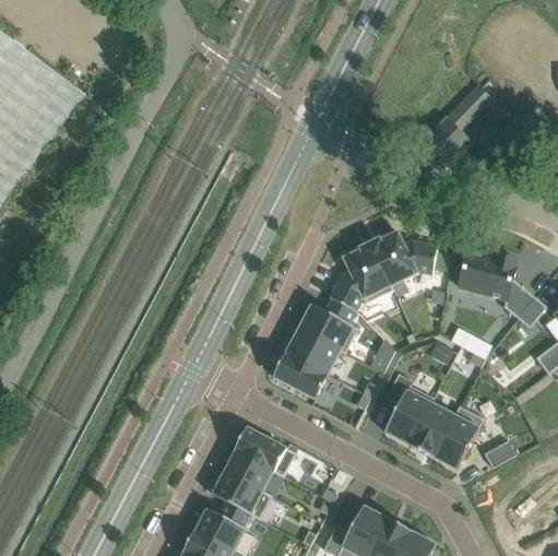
[(0,204),(84,93),(0,28),(0,204)]
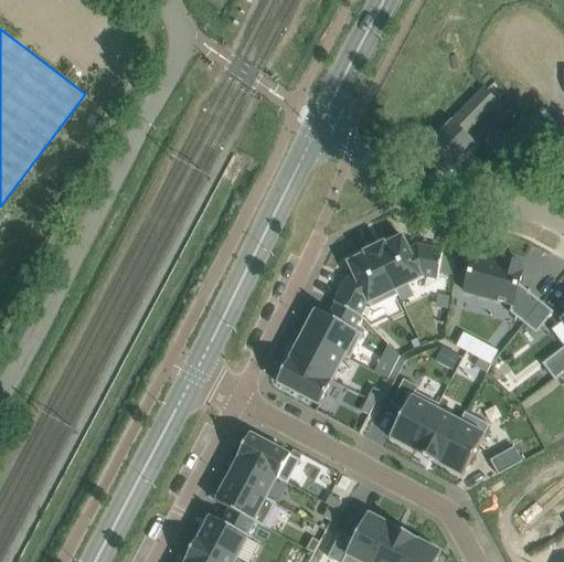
[(482,85),(422,148),(445,171),(475,140),(466,131),(497,98),(482,85)]
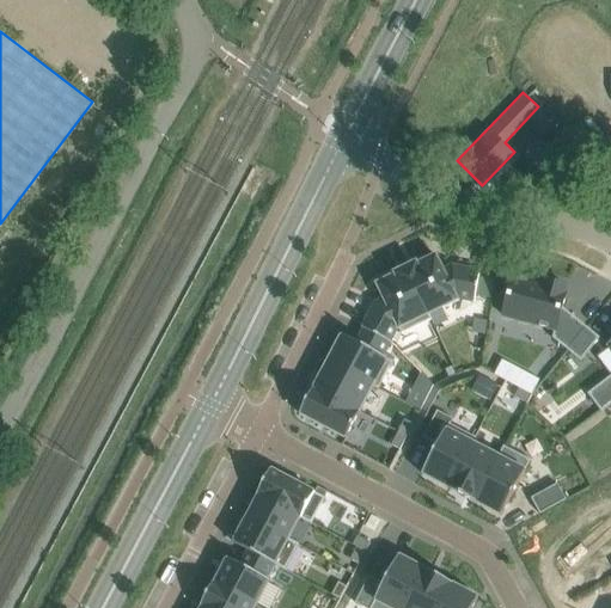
[(415,259),(404,265),(427,312),(428,312),(457,298),(456,296),(474,300),(478,268),(451,263),(441,268),(434,252),(416,262),(415,259)]
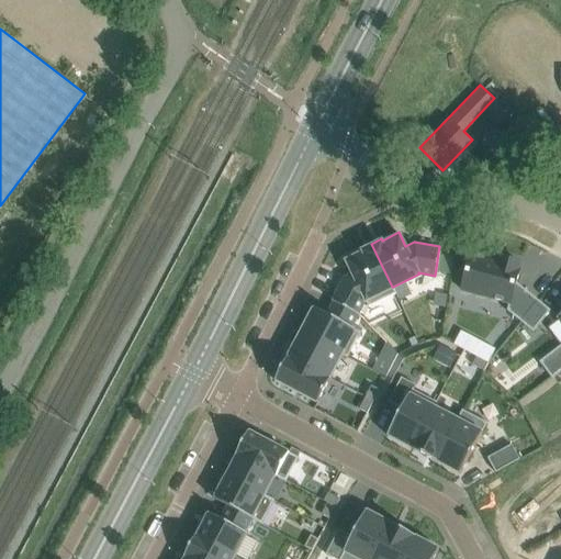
[(343,276),(331,299),(333,300),(333,299),(358,312),(365,299),(368,304),(395,291),(393,287),(392,287),(371,244),(361,248),(362,250),(345,258),(351,272),(343,276)]
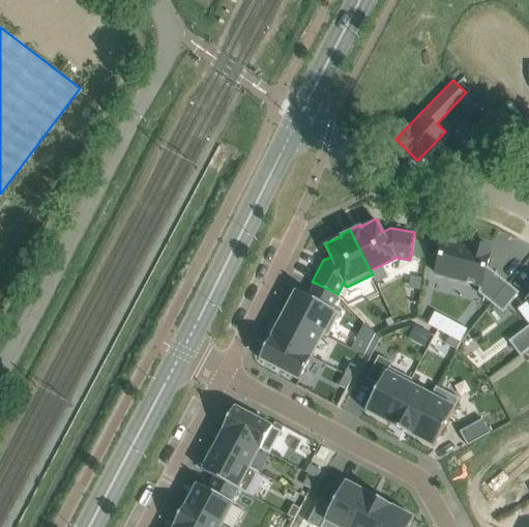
[(444,237),(434,271),(478,284),(477,290),(490,300),(506,281),(486,264),(490,250),(489,250),(490,245),(471,240),(470,244),(444,237)]
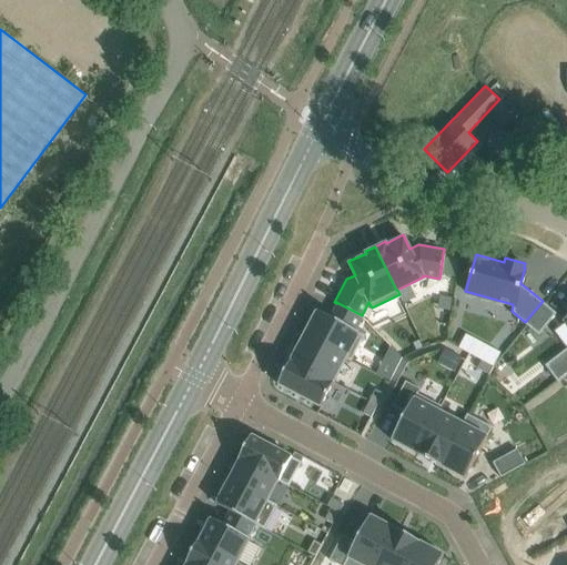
[(543,301),(525,322),(538,332),(555,311),(543,301)]
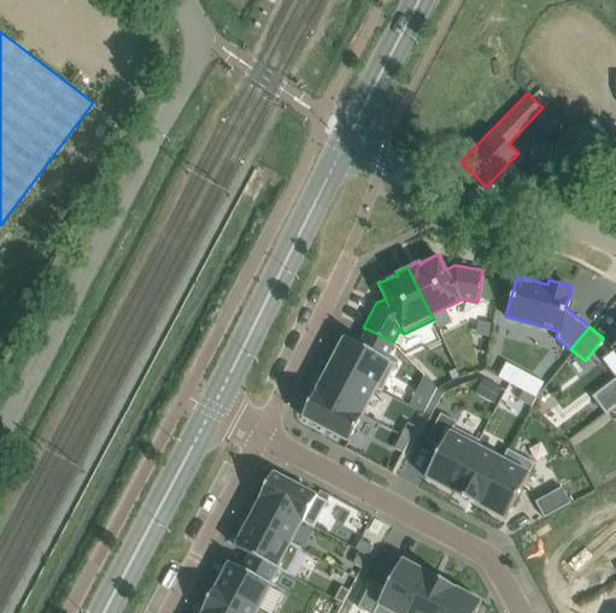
[(344,335),(329,361),(376,385),(375,387),(380,389),(394,361),(385,357),(393,342),(365,328),(365,329),(358,342),(344,335)]
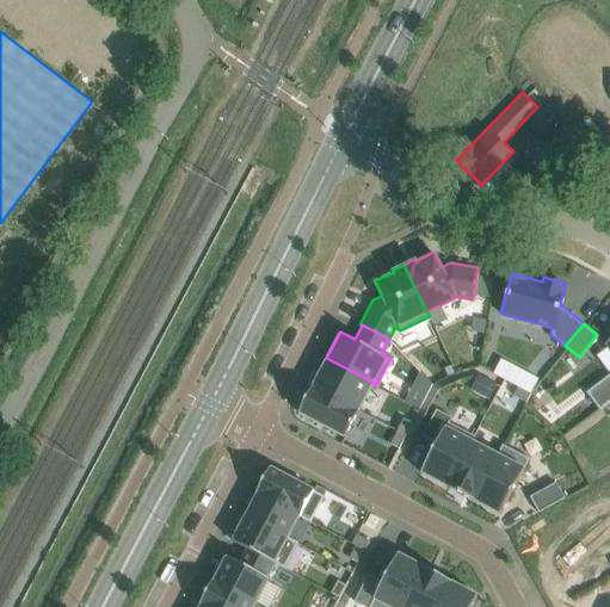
[(609,347),(609,371),(585,390),(599,408),(609,398),(609,338),(605,341),(609,347)]
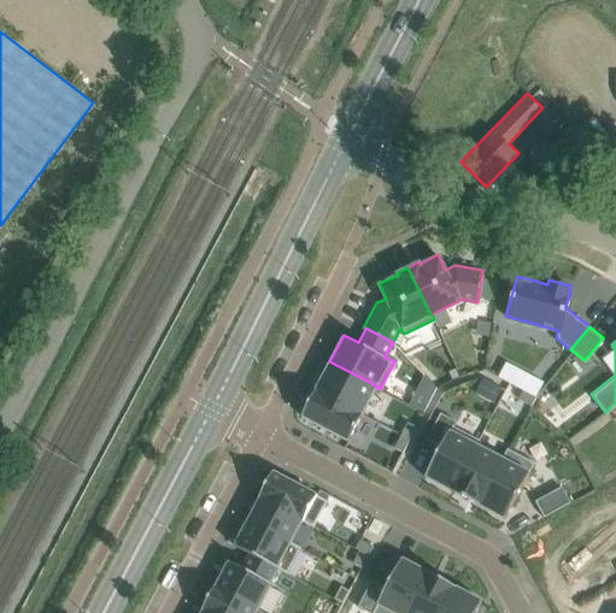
[(329,361),(315,389),(362,413),(375,387),(376,385),(329,361)]
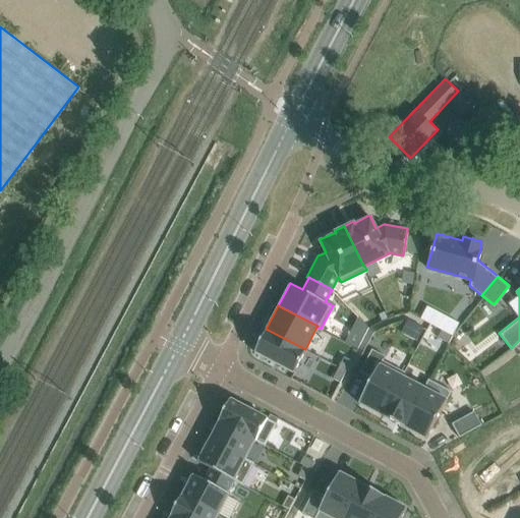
[(445,315),(439,327),(450,333),(456,322),(445,315)]
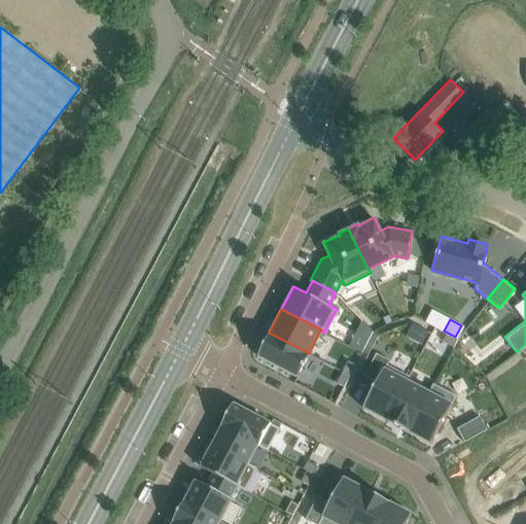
[(269,332),(257,354),(295,375),(296,376),(309,353),(269,333),(269,332)]
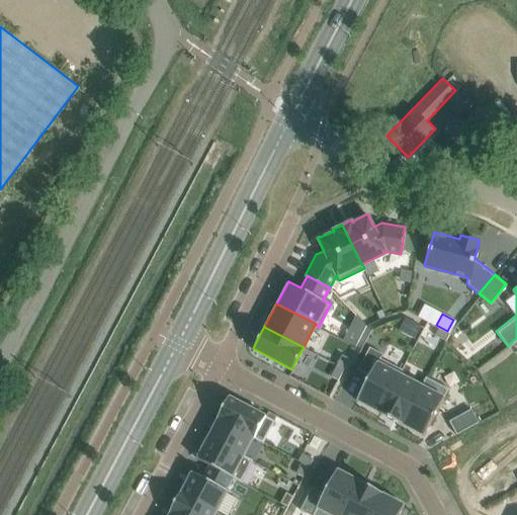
[(438,326),(434,334),(445,339),(449,332),(438,326)]
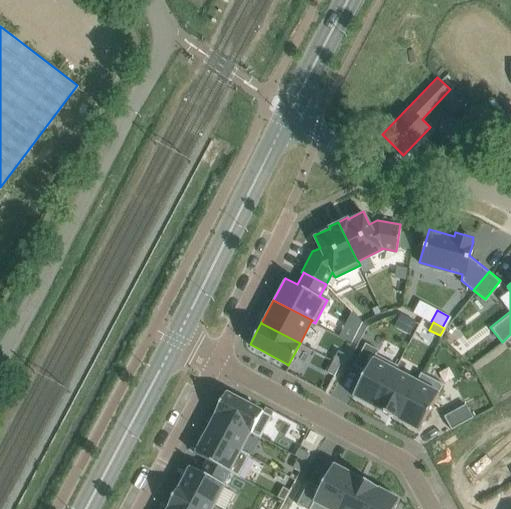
[(365,370),(352,394),(373,405),(373,406),(374,406),(394,368),(395,368),(397,364),(376,353),(378,348),(364,341),(353,363),(365,370)]
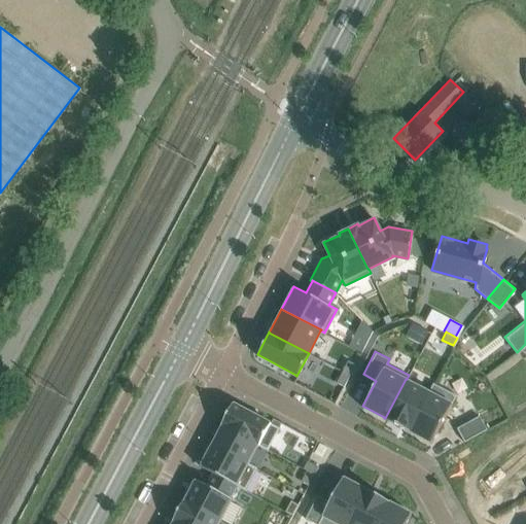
[(347,359),(342,370),(349,374),(354,362),(347,359)]
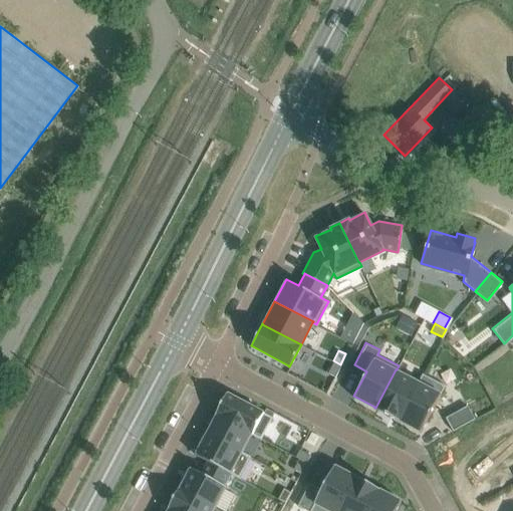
[(333,360),(327,371),(334,375),(340,364),(333,360)]
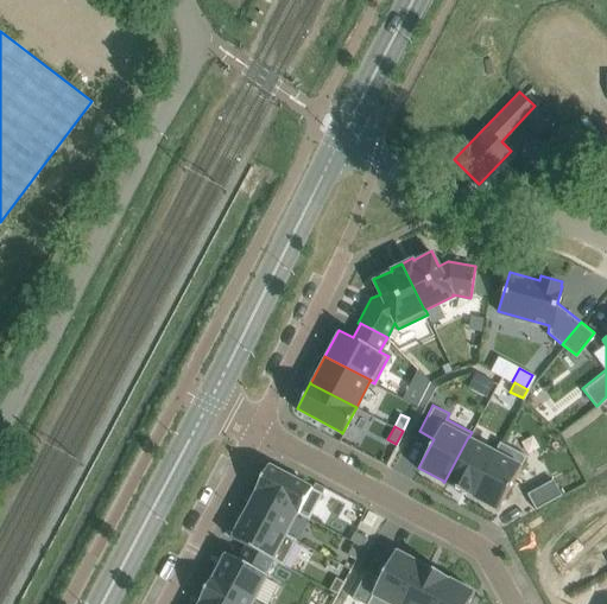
[(468,437),(444,482),(470,496),(494,450),(469,437),(468,437)]
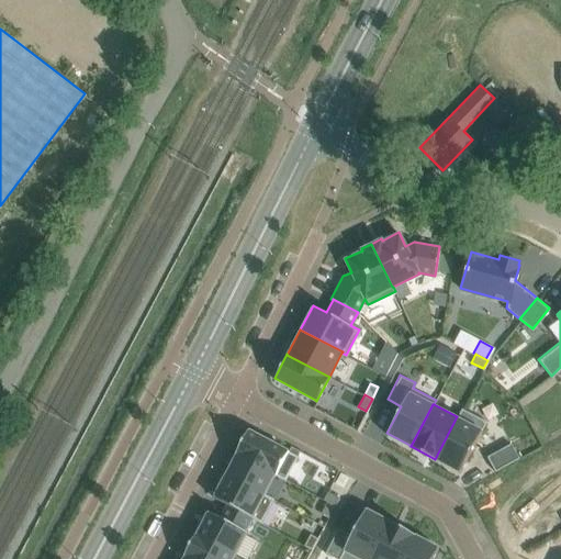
[(457,416),(435,459),(436,459),(459,471),(486,421),(461,407),(457,416)]
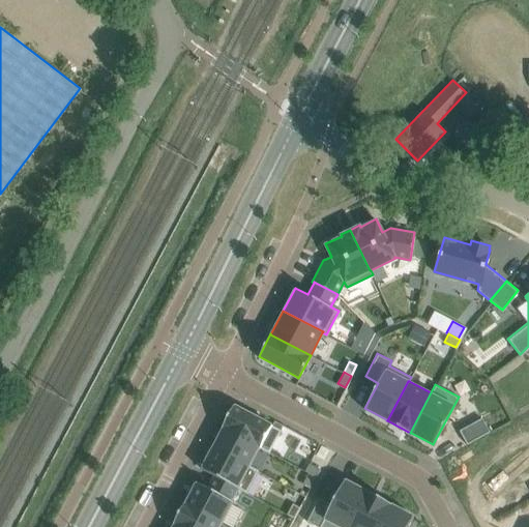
[(233,404),(222,427),(223,428),(223,427),(259,445),(259,446),(268,451),(281,429),(233,404)]
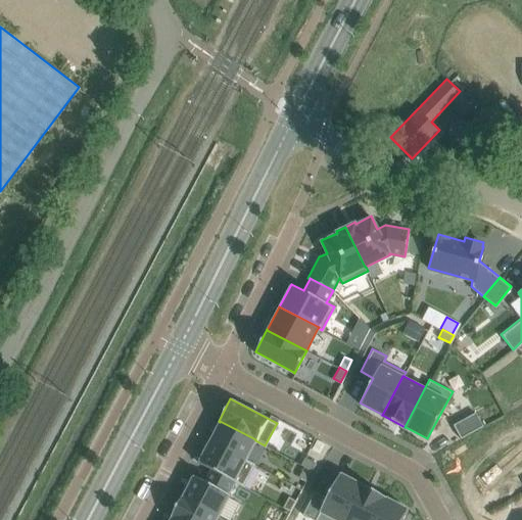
[(475,411),(453,423),(460,437),(482,425),(475,411)]
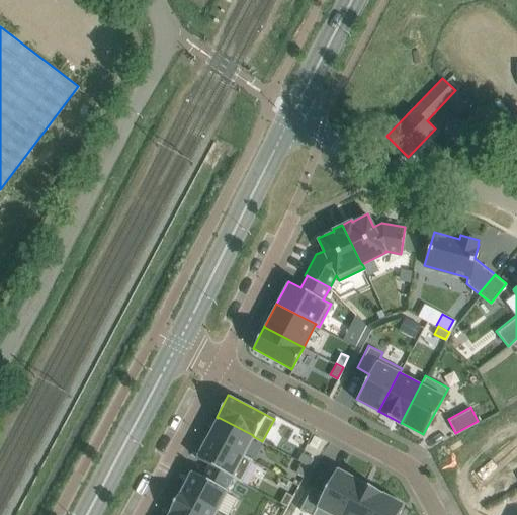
[(218,418),(207,436),(243,454),(244,454),(253,436),(253,435),(218,417),(218,418)]
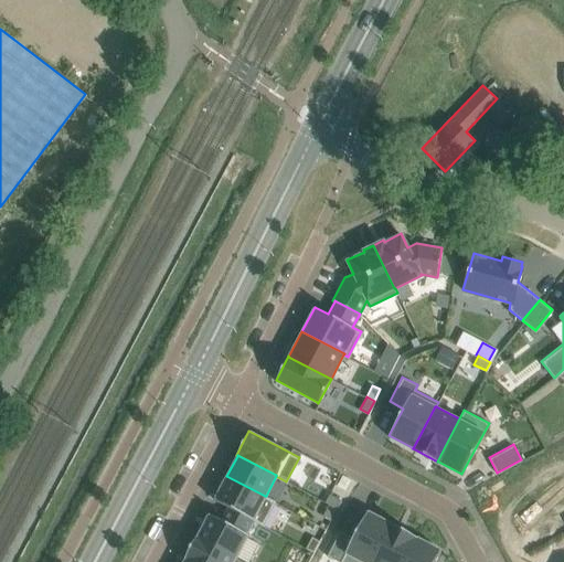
[(226,476),(214,499),(229,507),(253,519),(262,525),(275,500),(266,496),(265,496),(226,476)]
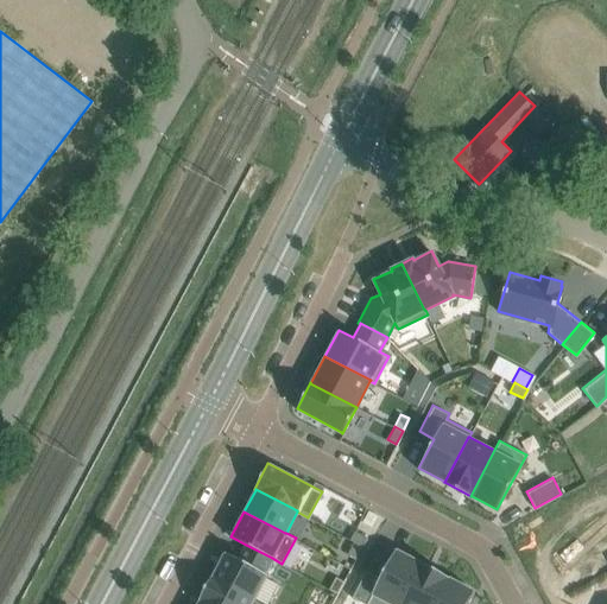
[(354,529),(349,538),(354,540),(362,545),(367,536),(354,529)]
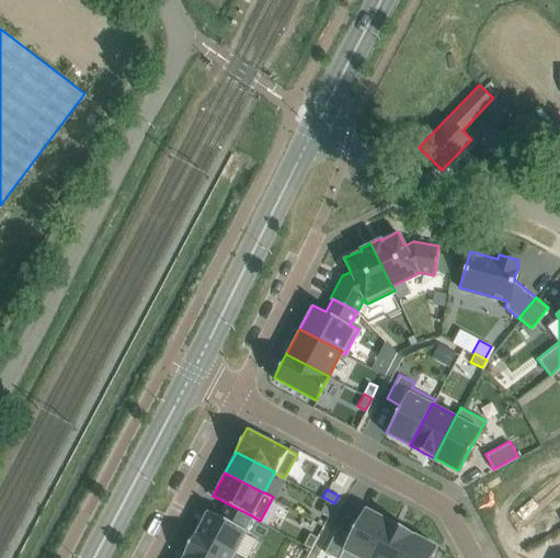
[(327,499),(320,511),(328,515),(334,503),(327,499)]
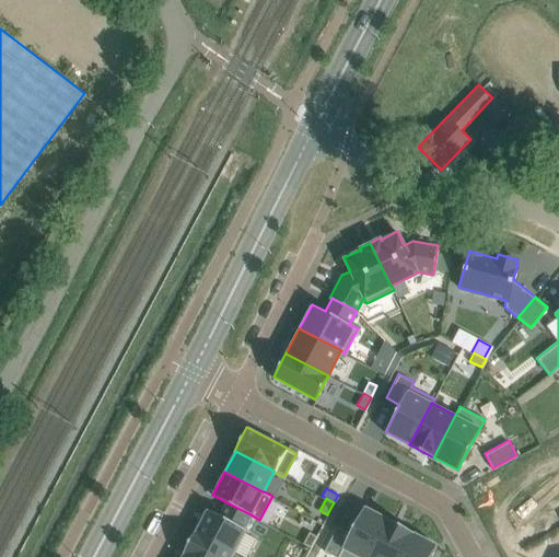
[(196,531),(195,532),(233,552),(245,529),(243,528),(251,514),(226,502),(219,515),(207,509),(196,531)]
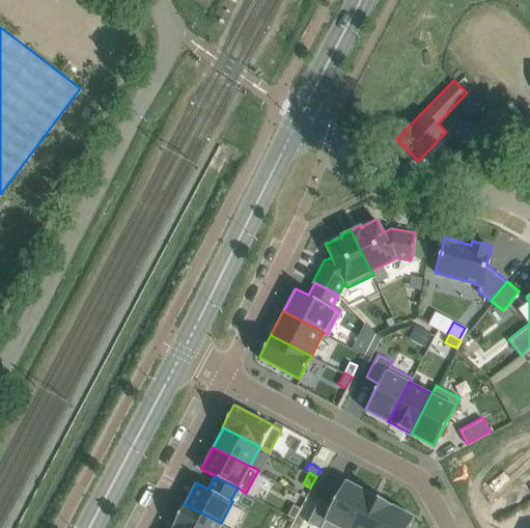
[(319,498),(307,521),(319,527),(347,527),(367,492),(344,479),(331,505),(319,498)]
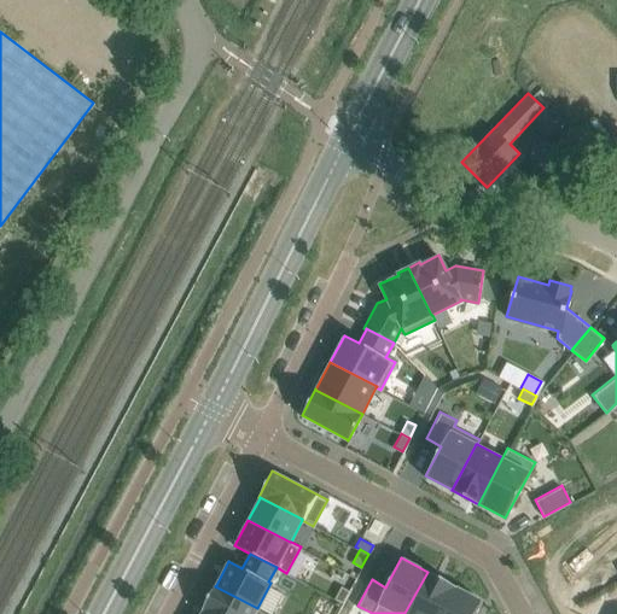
[(428,572),(405,613),(440,613),(455,586),(428,572)]
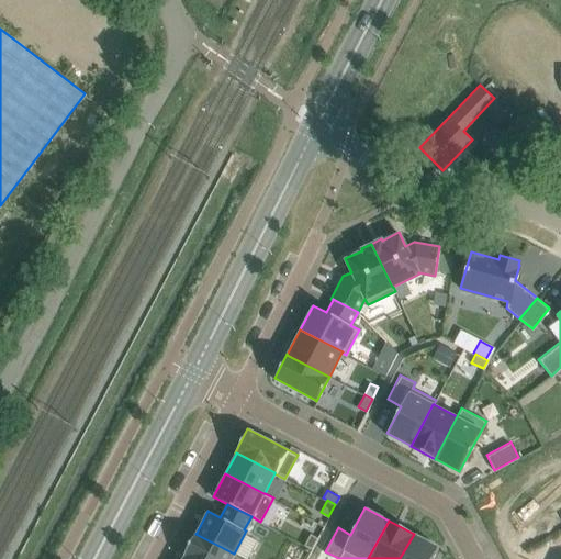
[(195,532),(183,555),(184,556),(184,555),(192,558),(231,558),(234,554),(195,534),(197,533),(195,532)]
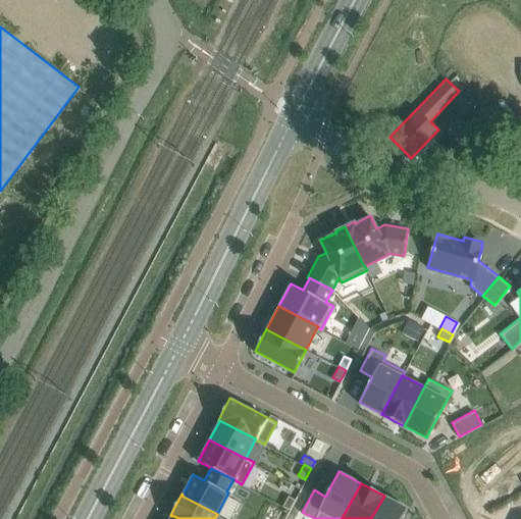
[(288,495),(281,505),(289,509),(295,499),(288,495)]
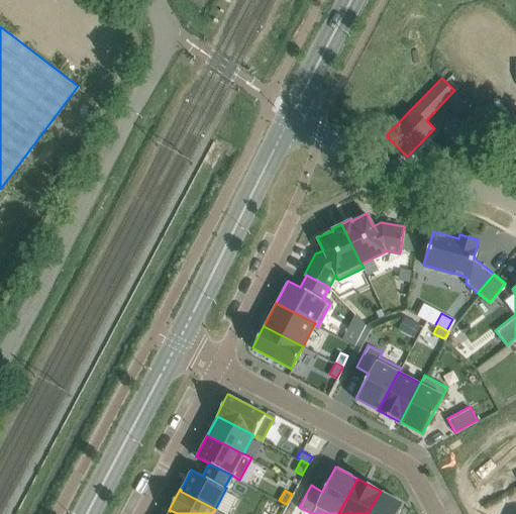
[(381,491),(368,513),(396,513),(403,503),(381,491)]
